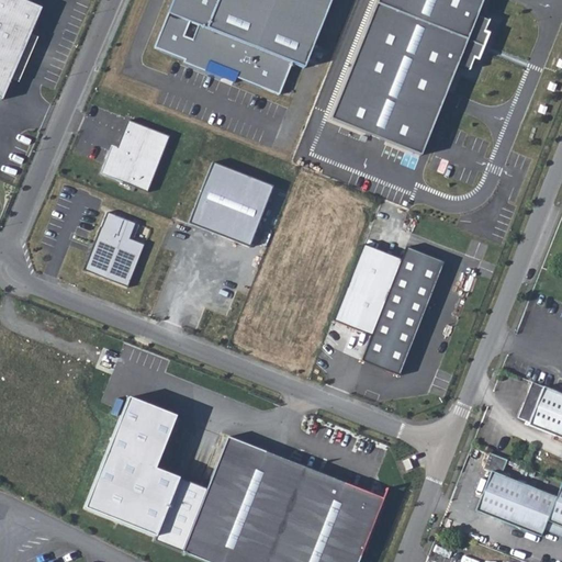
[(21,0),(0,0),(0,100),(1,101),(42,8),(21,0)]
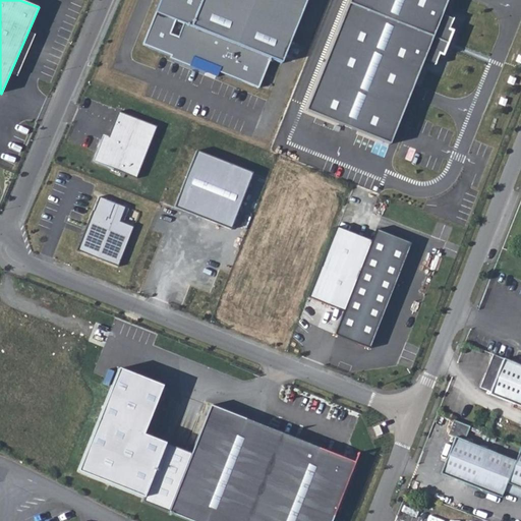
[(309,0),(161,0),(145,44),(174,56),(172,61),(218,78),(220,72),(261,89),(272,61),(284,66),(309,0)]
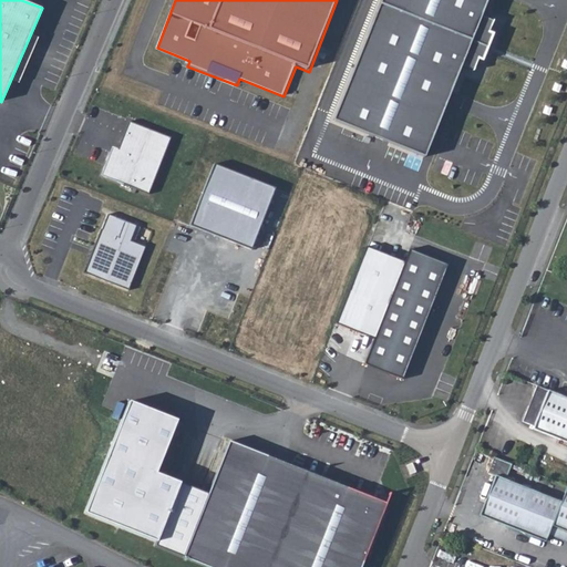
[(378,0),(330,120),(425,157),(462,64),(466,66),(472,54),(475,55),(485,30),(482,29),(486,17),(482,14),(486,0),(378,0)]
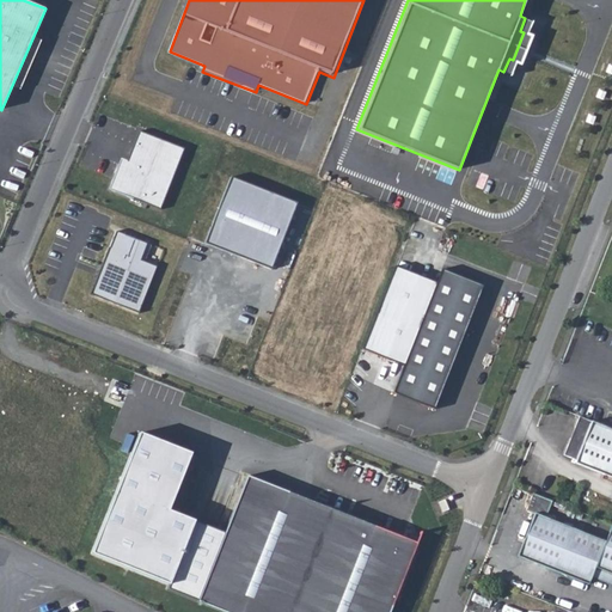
[(126,164),(120,161),(109,187),(160,208),(184,148),(140,130),(126,164)]
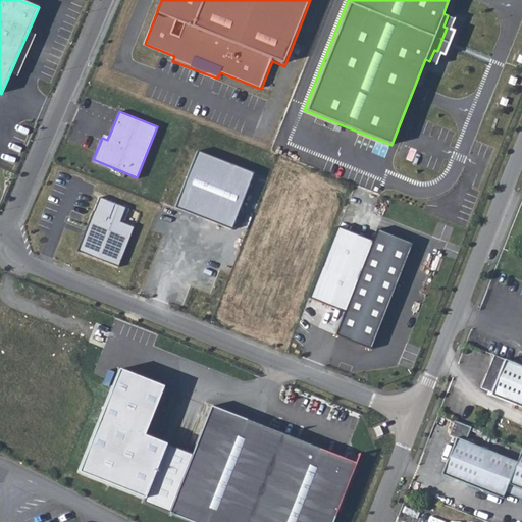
[(100,197),(80,250),(119,265),(135,226),(121,221),(127,207),(100,197)]
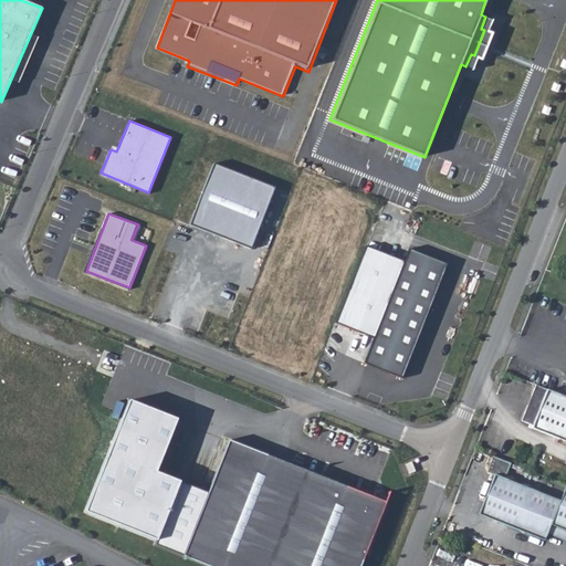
[(375,338),(366,362),(404,377),(448,263),(411,249),(405,263),(368,248),(337,325),(375,338)]
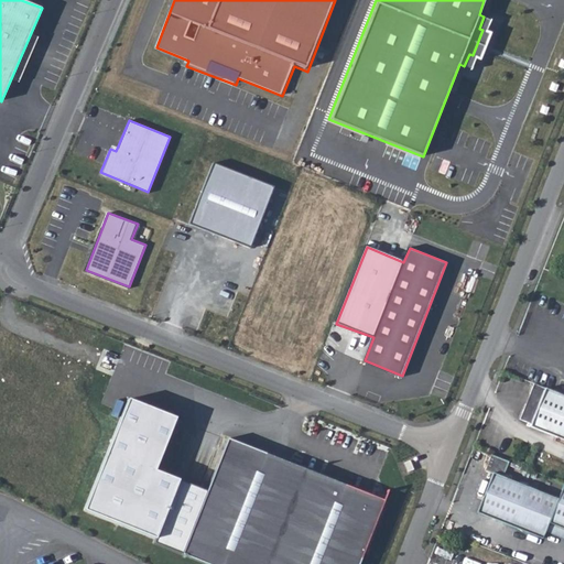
[(563,397),(532,384),(519,421),(530,425),(529,427),(563,441),(563,397)]
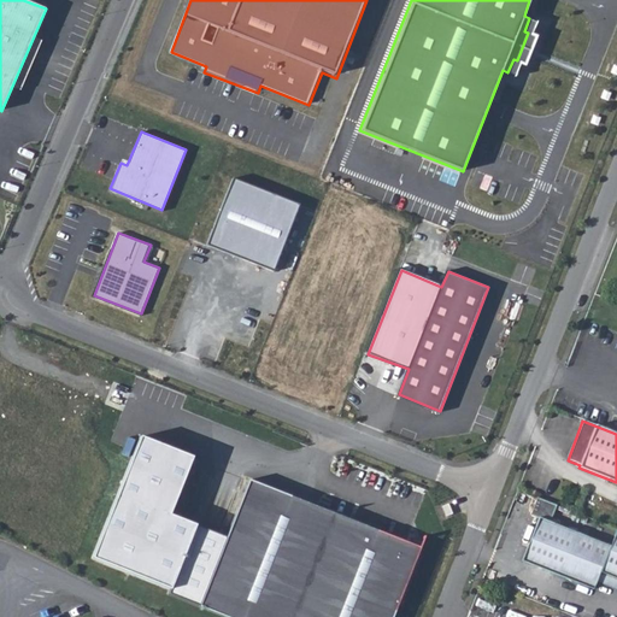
[(391,616),(418,548),(247,481),(225,536),(178,513),(198,464),(144,444),(94,564),(228,616),(391,616)]
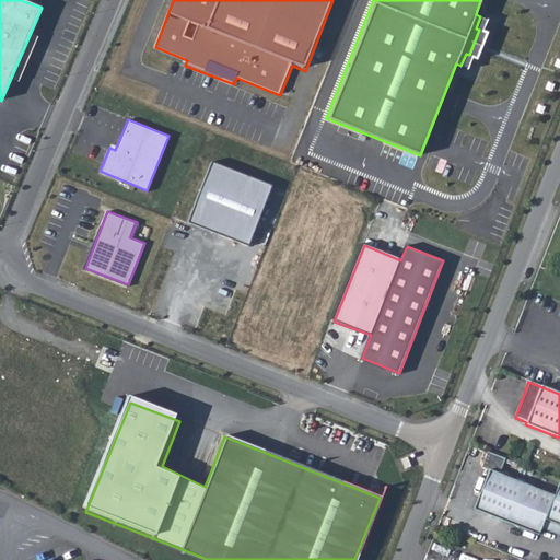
[(471,511),(504,523),(520,483),(497,475),(503,461),(485,454),(479,469),(487,471),(471,511)]
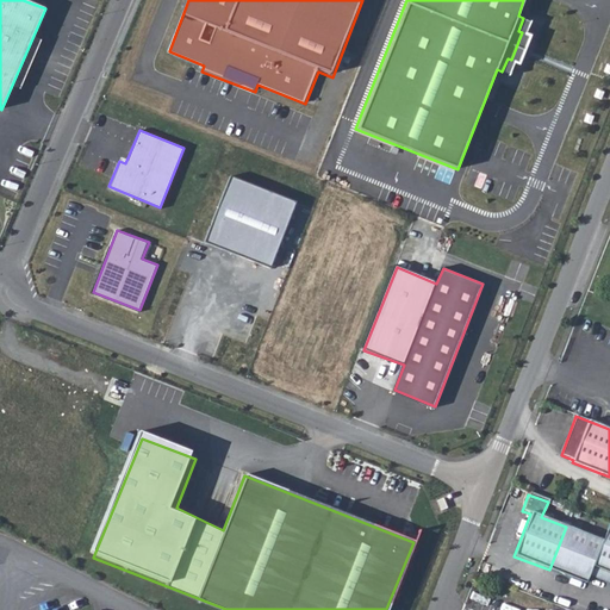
[(602,541),(566,527),(549,570),(585,584),(589,576),(607,583),(609,580),(609,526),(608,524),(602,541)]
